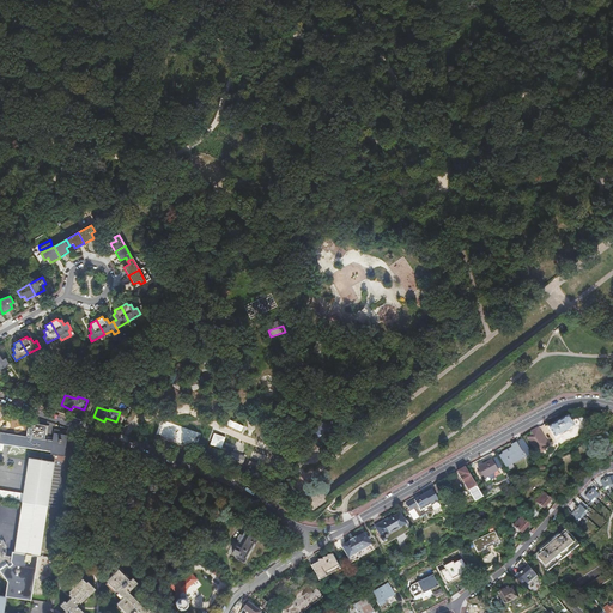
[(569,416),(559,422),(557,423),(547,428),(553,438),(575,426),(572,422),(569,416)]
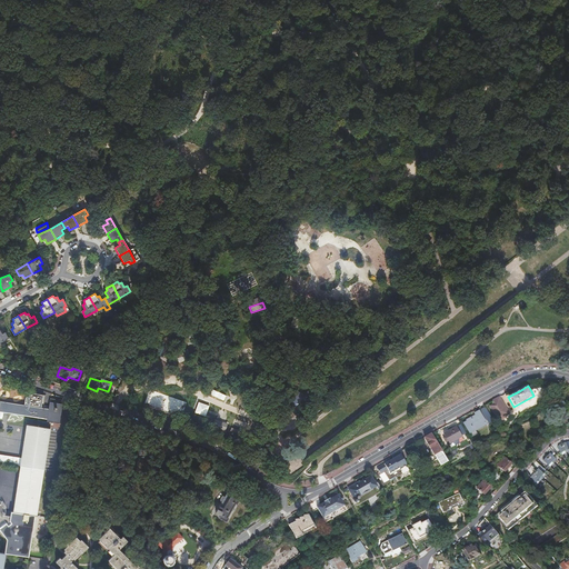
[(227,393),(211,389),(209,396),(225,400),(227,393)]
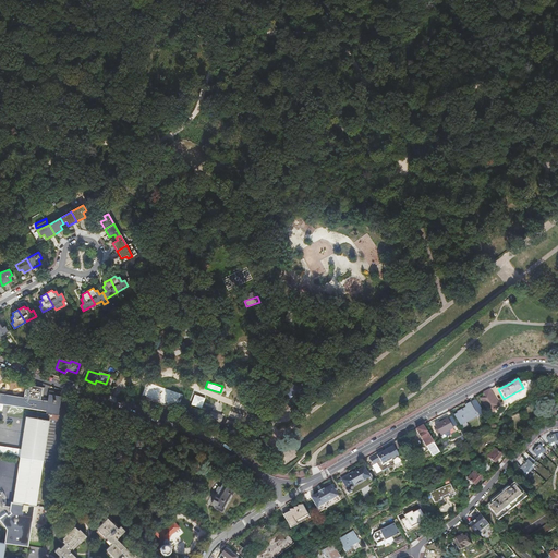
[(0,404),(26,409),(27,398),(29,386),(25,385),(24,397),(0,393),(0,404)]
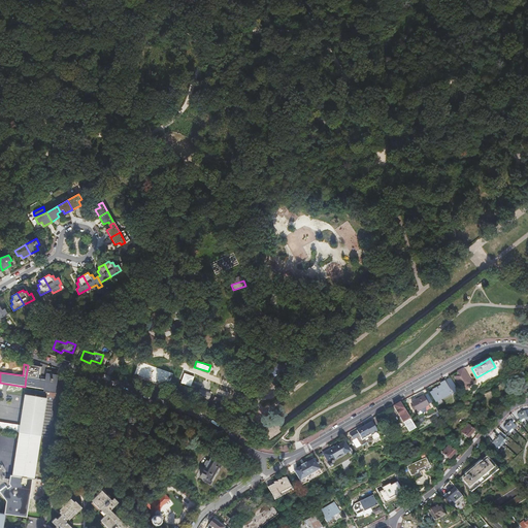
[(28,365),(26,376),(25,387),(44,389),(43,391),(55,393),(58,375),(46,373),(45,380),(38,378),(40,367),(40,366),(28,365)]
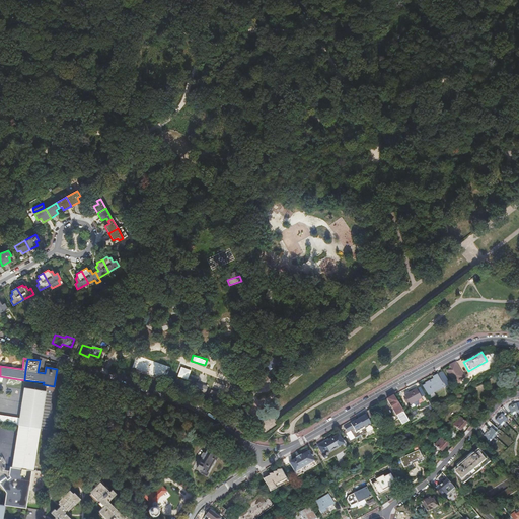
[(277,370),(280,362),(272,359),(269,367),(277,370)]
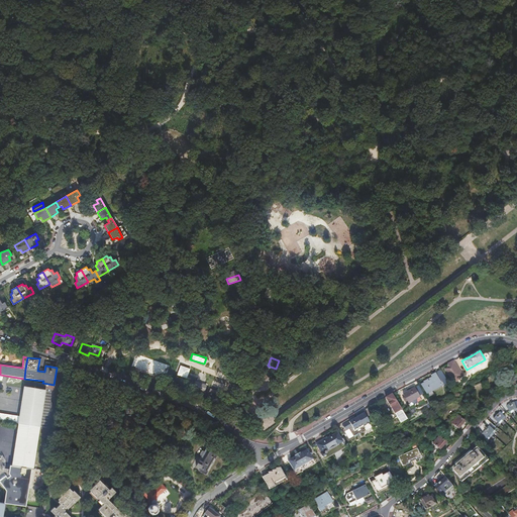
[(447,365),(456,380),(457,381),(459,380),(458,379),(462,377),(453,362),(447,365)]
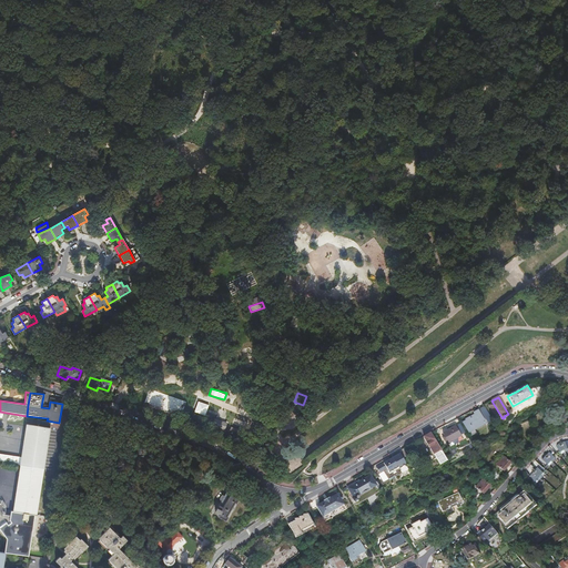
[(210,405),(199,402),(195,413),(205,416),(210,405)]
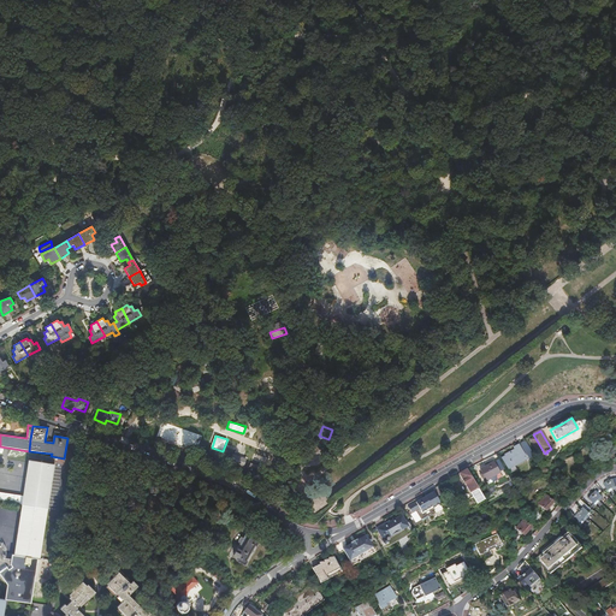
[(526,439),(513,446),(514,449),(505,454),(505,456),(503,457),(509,471),(534,456),(531,452),(533,451),(526,439)]
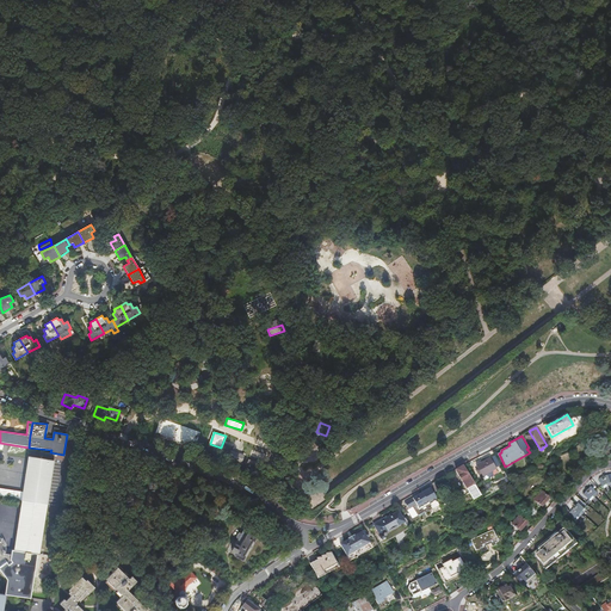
[(0,569),(7,579),(5,594),(18,597),(31,598),(38,554),(41,538),(42,538),(54,461),(50,460),(29,456),(29,457),(13,553),(4,550),(1,551),(0,548),(0,569)]
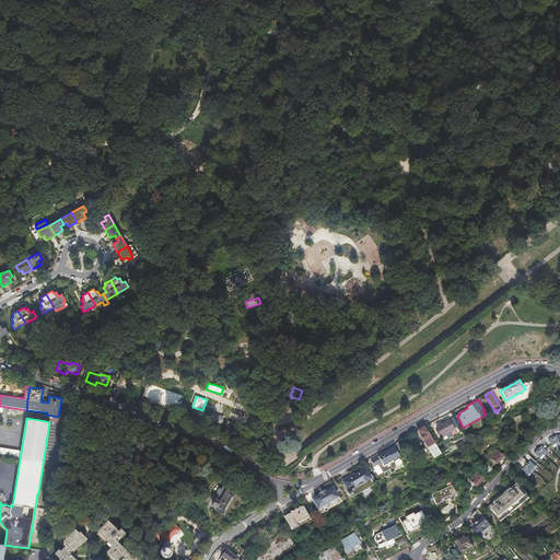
[(438,435),(440,434),(442,436),(454,431),(448,421),(436,427),(438,430),(435,431),(438,435)]
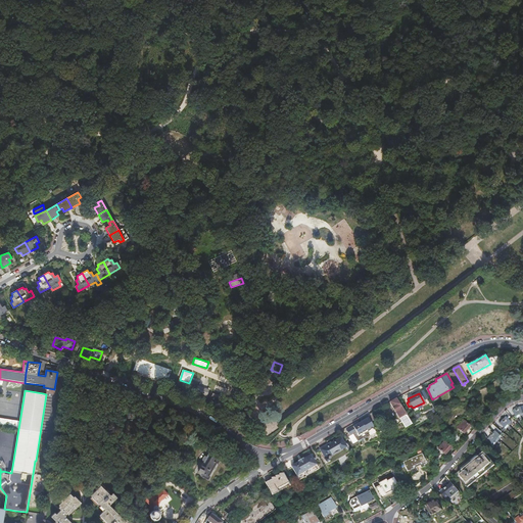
[(396,399),(389,402),(398,419),(399,419),(399,421),(397,422),(398,424),(401,423),(405,428),(411,425),(396,399)]
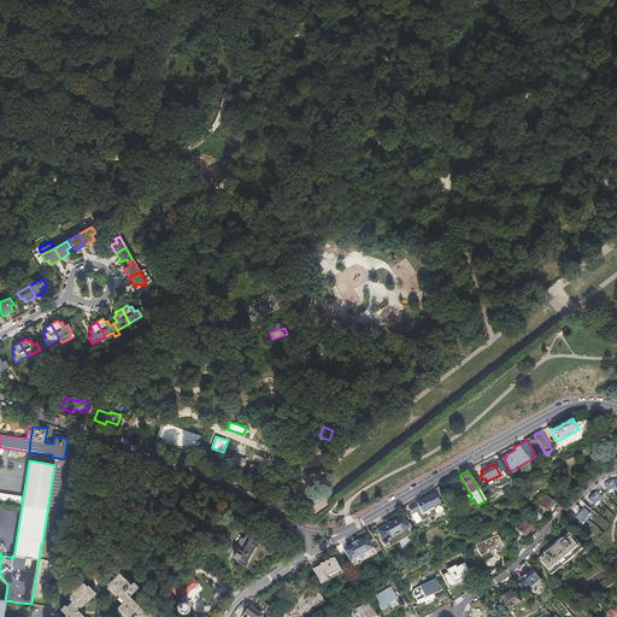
[(616,477),(610,481),(604,485),(610,493),(615,491),(616,489),(616,477)]
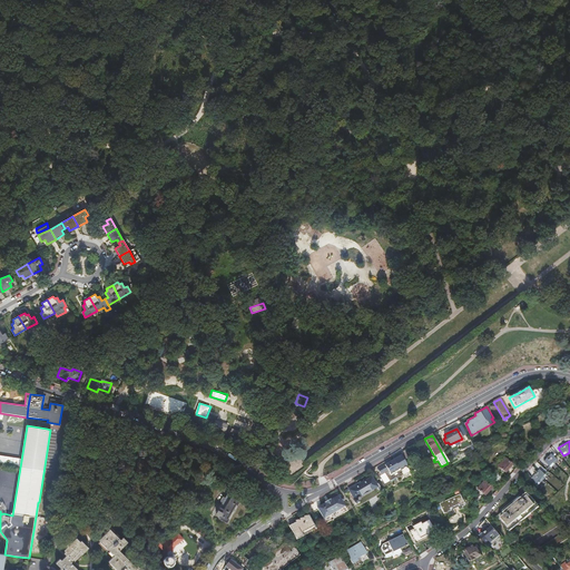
[(177,453),(164,448),(161,454),(175,459),(177,453)]
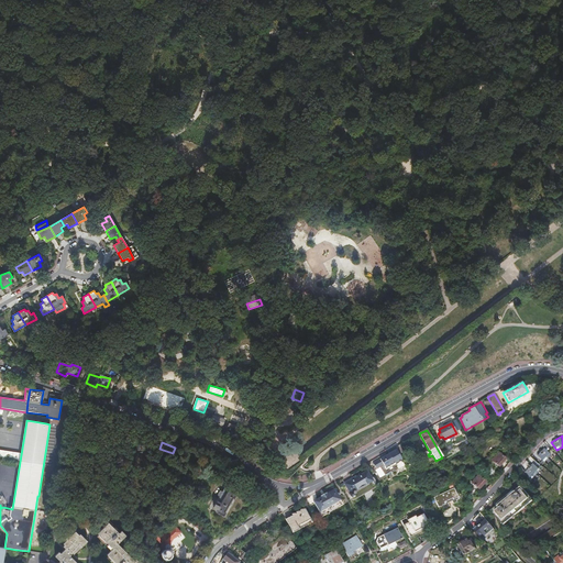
[(398,454),(395,448),(387,452),(389,454),(373,463),(376,468),(383,465),(385,470),(395,464),(395,465),(401,461),(398,454)]
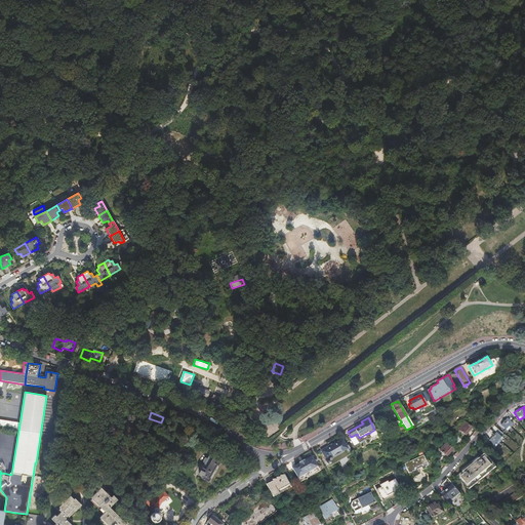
[(508,417),(501,425),(509,431),(515,423),(508,417)]
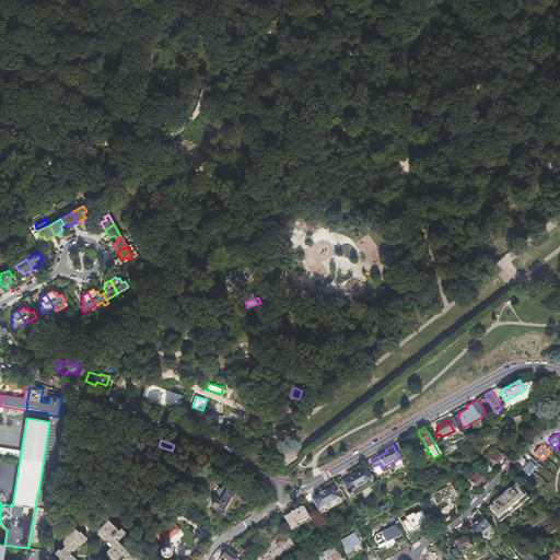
[(497,451),(489,458),(497,465),(503,457),(503,456),(497,451)]
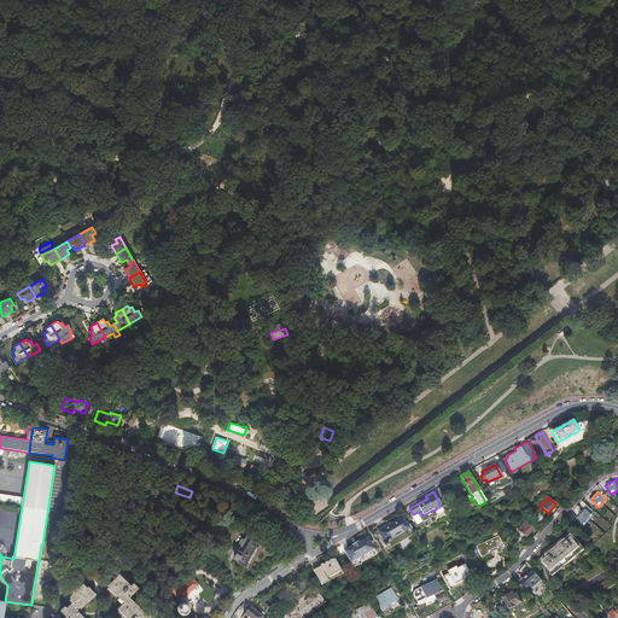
[(584,507),(575,518),(583,526),(593,516),(584,507)]
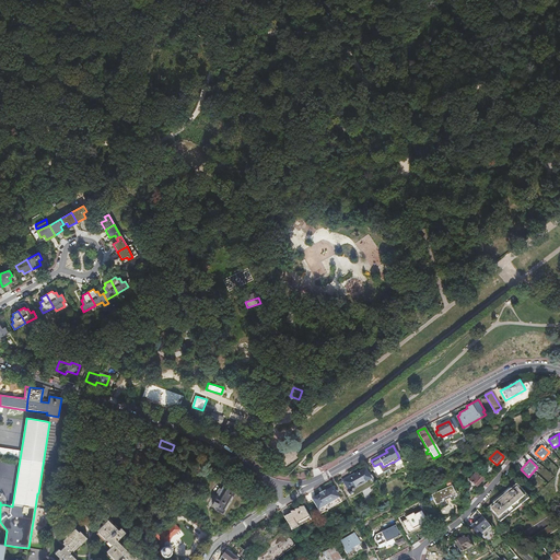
[(393,463),(393,462),(383,467),(381,463),(374,466),(377,471),(381,478),(386,475),(385,474),(391,470),(391,471),(396,468),(393,463)]
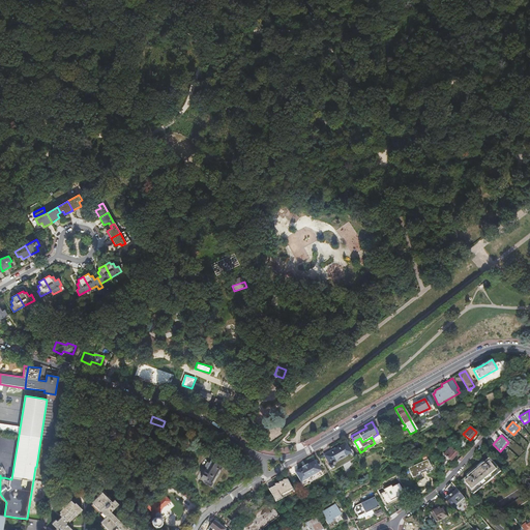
[(332,465),(331,465),(349,453),(349,454),(349,455),(349,457),(350,457),(351,457),(352,457),(353,455),(353,454),(352,453),(351,453),(350,453),(345,444),(330,452),(330,451),(323,455),(329,465),(328,465),(328,466),(327,466),(327,467),(328,468),(328,469),(329,469),(330,470),(330,469),(331,469),(332,469),(332,468),(333,467),(332,467),(332,466),(332,465)]
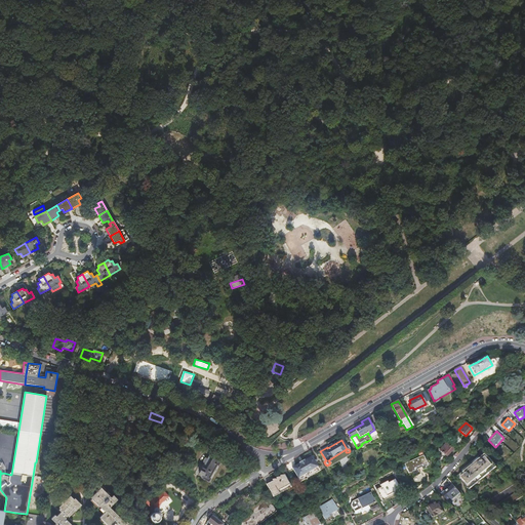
[(439,450),(446,456),(452,449),(450,446),(451,445),(449,443),(448,444),(446,443),(439,450)]
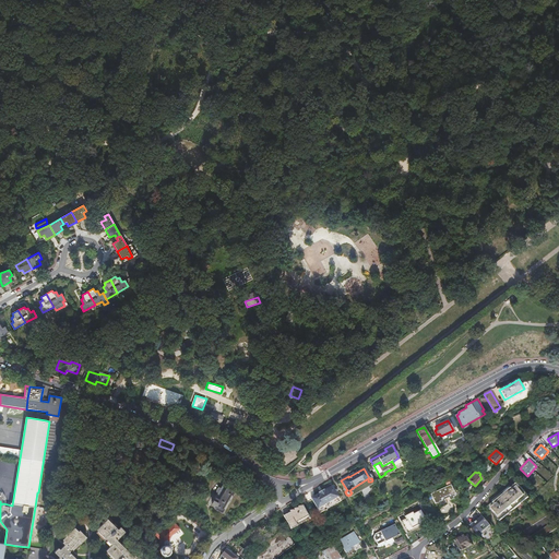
[(236,489),(226,483),(225,483),(224,483),(223,484),(212,502),(212,503),(212,504),(212,506),(212,507),(213,507),(214,507),(215,507),(216,507),(216,506),(221,508),(218,511),(222,513),(236,489)]
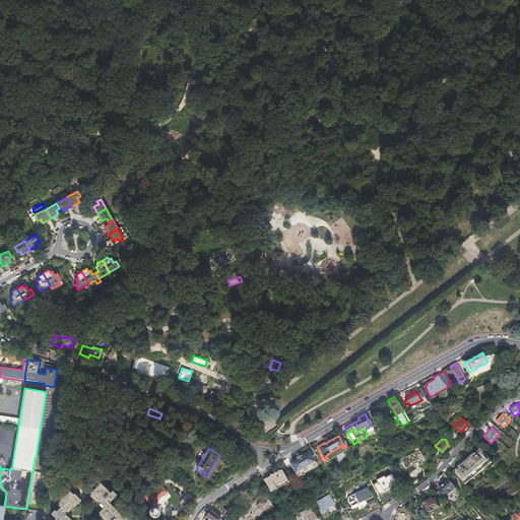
[(464,484),(492,461),(481,449),(476,453),(475,452),(458,466),(459,467),(454,472),(464,484)]
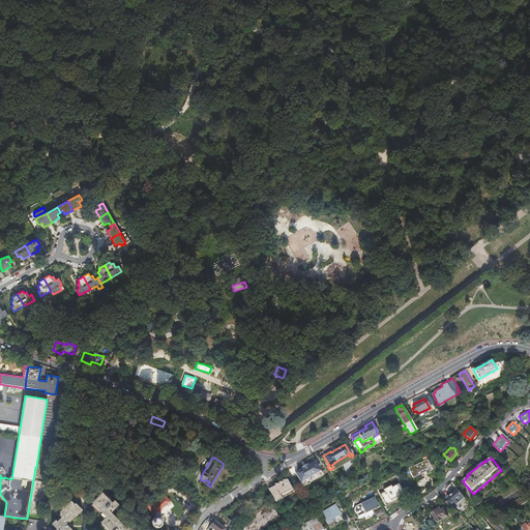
[(427,460),(408,468),(411,477),(414,476),(414,478),(415,477),(416,481),(423,479),(421,474),(424,472),(424,471),(431,469),(427,460)]
